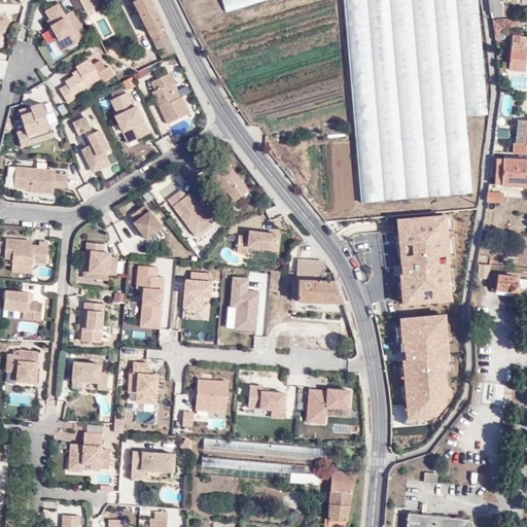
[(163,27),(149,0),(133,0),(149,33),(163,27)]
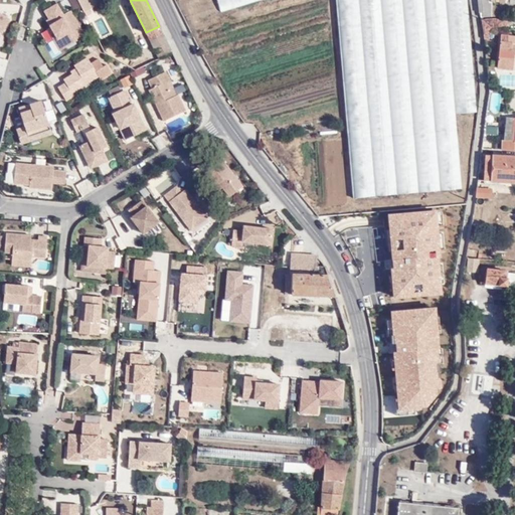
[(216,0),(219,11),(259,0),(216,0)]
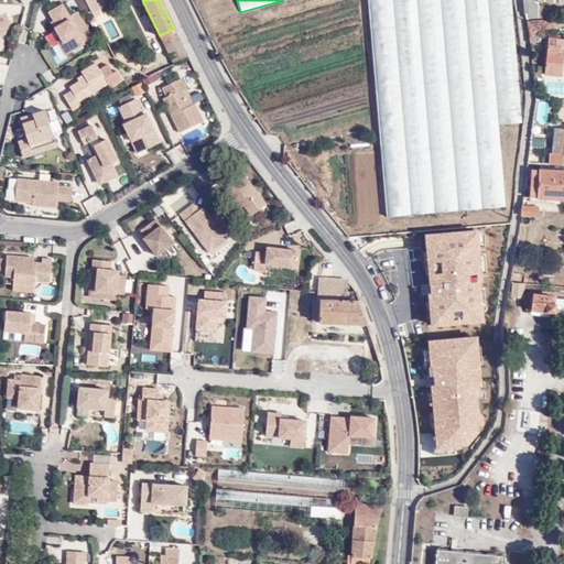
[(521,123),(510,0),(366,0),(386,227),(505,216),(498,134),(522,132),(521,123)]
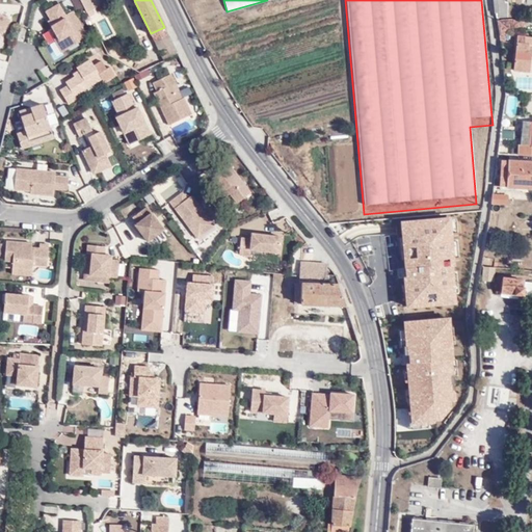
[(496,0),(497,14),(497,19),(507,19),(506,12),(506,0),(496,0)]
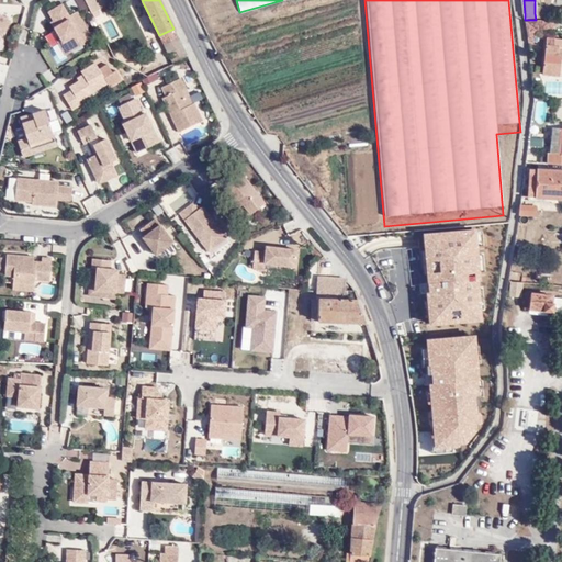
[(46,14),(51,23),(55,30),(53,31),(67,55),(82,46),(81,45),(91,38),(75,12),(67,18),(59,6),(46,14)]
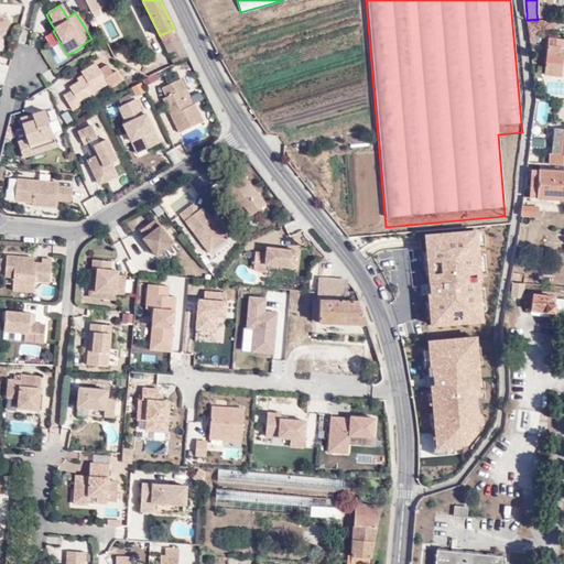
[(0,36),(1,38),(10,21),(0,15),(0,36)]
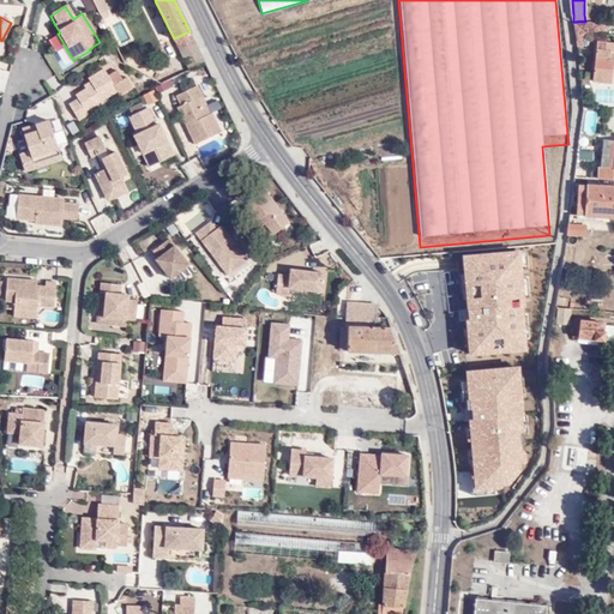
[(179,48),(196,41),(190,31),(174,38),(179,48)]
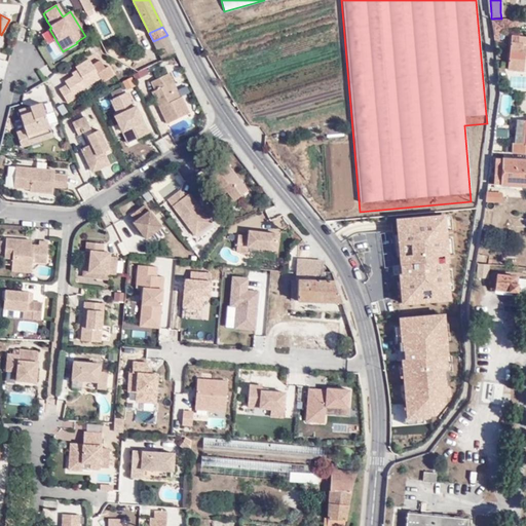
[(63,51),(49,29),(46,31),(60,53),(63,51)]
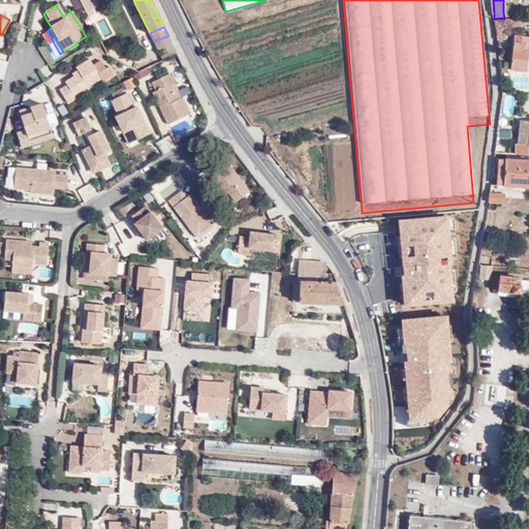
[(162,59),(177,53),(168,35),(154,41),(162,59)]
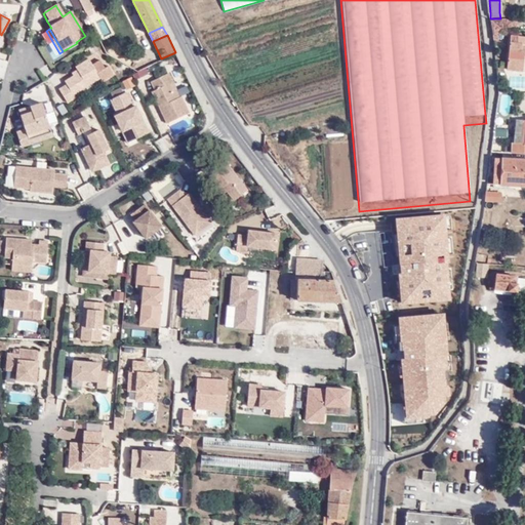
[(524,45),(524,38),(509,36),(505,71),(521,73),(523,52),(520,52),(521,45),(524,45)]
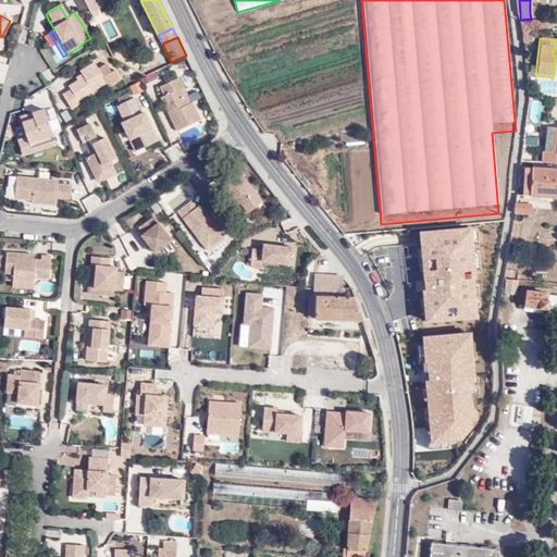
[(78,71),(79,74),(82,78),(75,82),(66,87),(69,90),(60,95),(70,110),(78,104),(76,100),(106,83),(93,63),(78,71)]
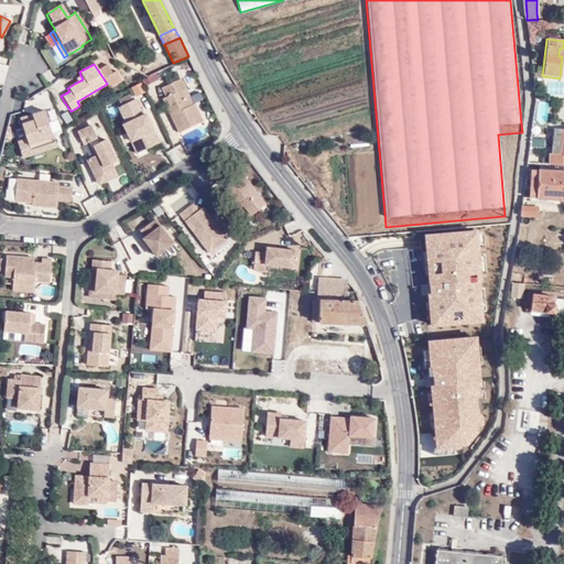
[(141,80),(144,87),(159,80),(155,74),(141,80)]
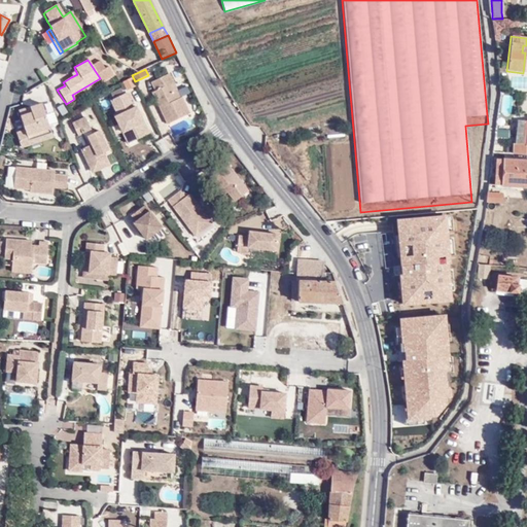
[(166,124),(188,113),(180,97),(179,98),(167,73),(149,81),(153,90),(150,92),(166,124)]
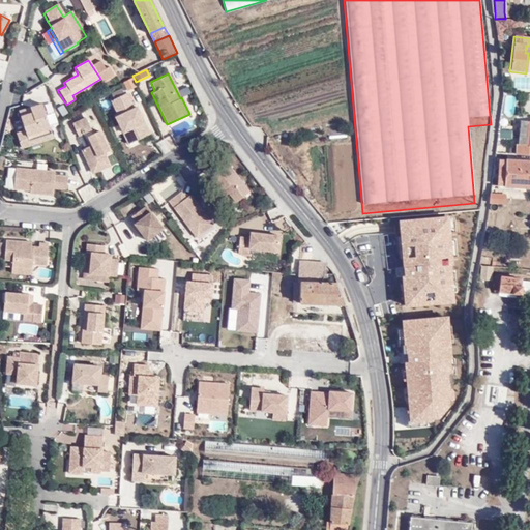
[(133,80),(123,85),(127,93),(137,88),(133,80)]
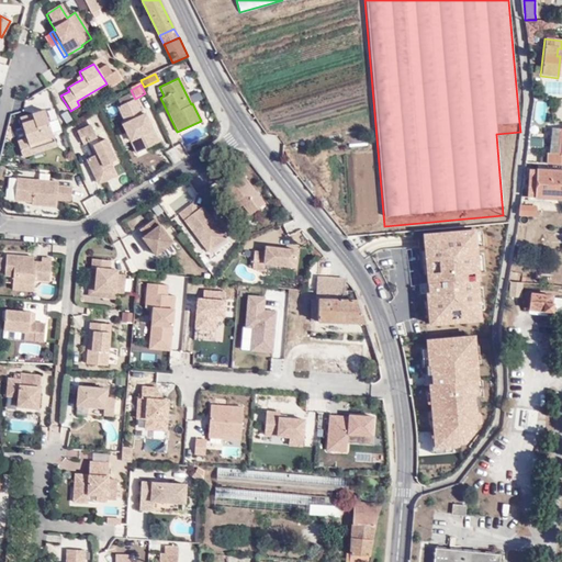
[(132,138),(128,141),(135,153),(157,143),(145,117),(144,114),(144,113),(142,114),(136,100),(134,101),(133,98),(131,99),(128,96),(117,101),(119,104),(116,105),(117,109),(124,122),(132,138)]
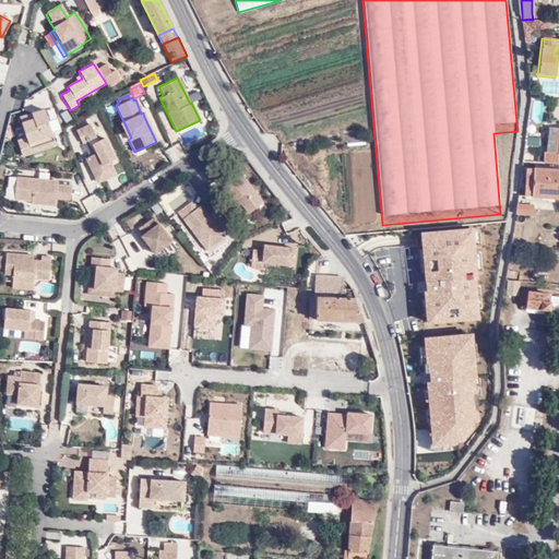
[(532,98),(527,123),(543,126),(547,100),(532,98)]
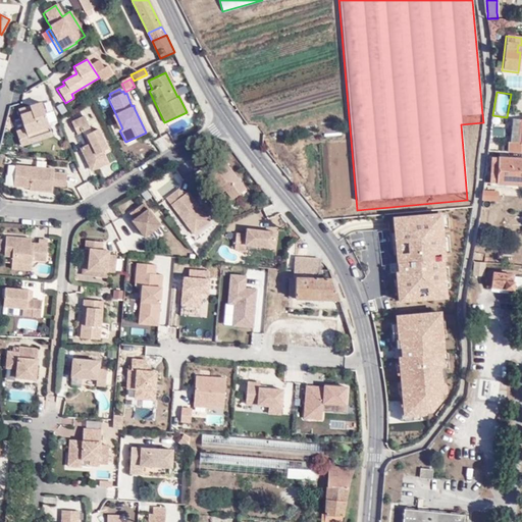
[(52,137),(42,104),(18,112),(24,131),(16,134),(21,148),(52,137)]
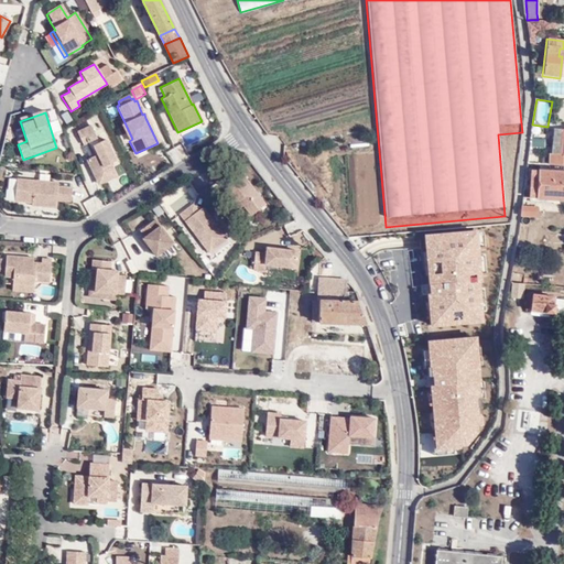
[(132,139),(125,122),(121,125),(129,141),(132,139)]
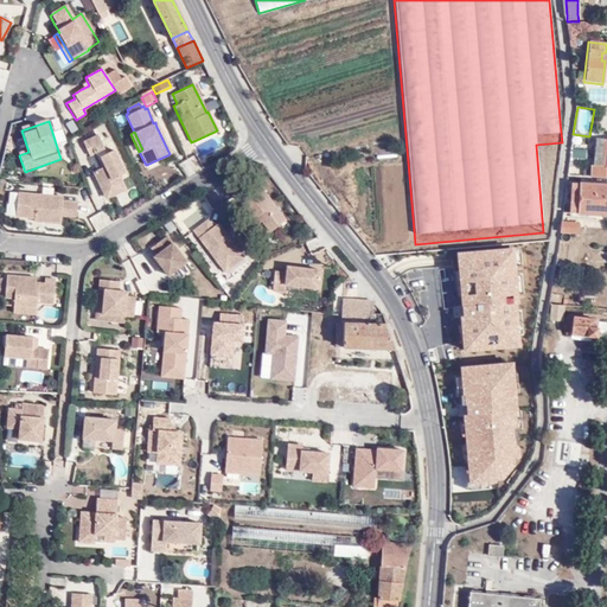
[(219,133),(192,142),(197,154),(223,145),(219,133)]
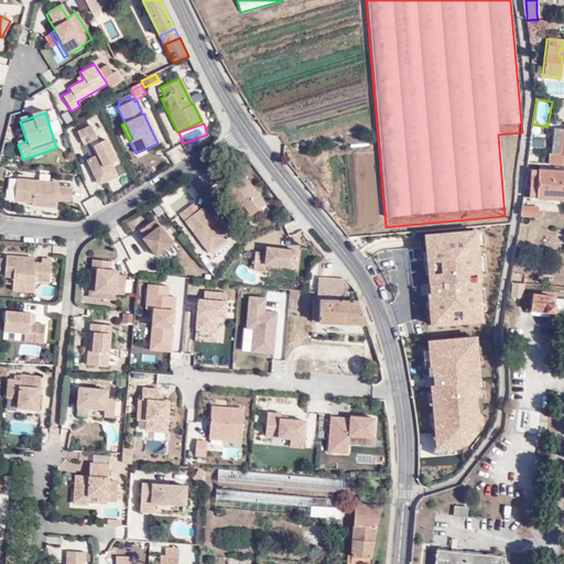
[(79,149),(97,187),(117,177),(114,172),(114,170),(110,164),(115,162),(115,161),(114,159),(106,142),(104,139),(98,142),(89,126),(75,132),(80,144),(82,144),(83,148),(79,149)]
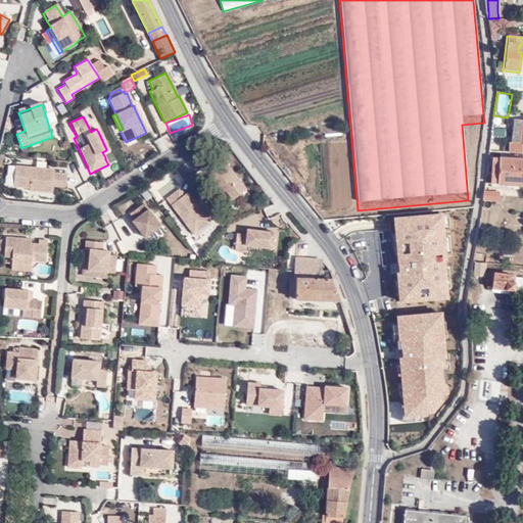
[(508,143),(507,154),(522,153),(522,117),(514,117),(512,143),(508,143)]
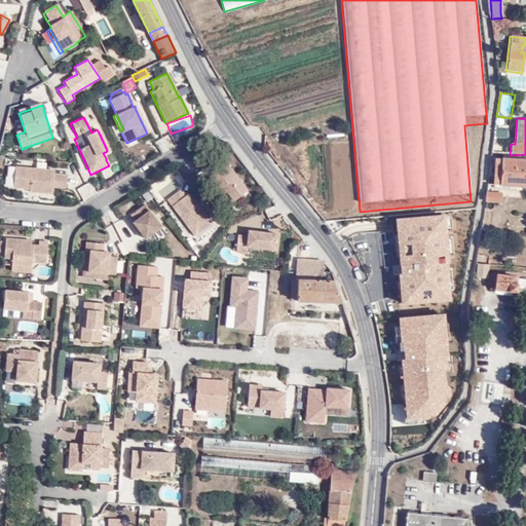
[(162,152),(176,146),(170,134),(157,140),(162,152)]
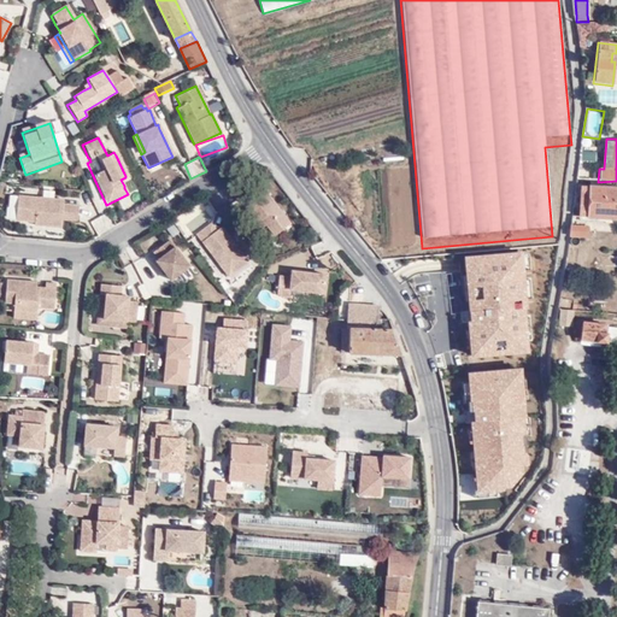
[(256,235),(259,234),(262,231),(266,236),(275,246),(291,234),(285,227),(288,223),(258,183),(244,194),(250,203),(242,207),(248,216),(244,219),(256,235)]
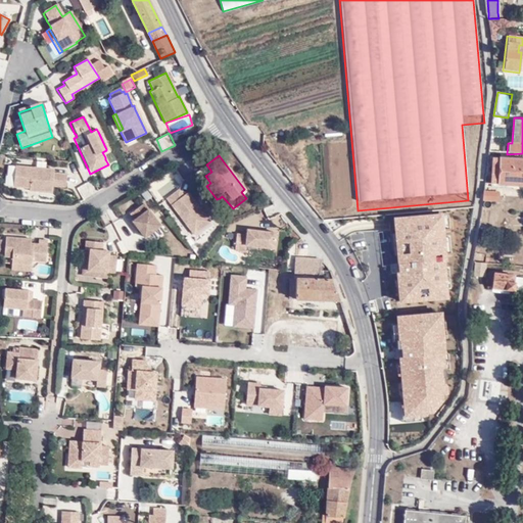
[(496,186),(522,188),(522,160),(500,159),(496,186)]
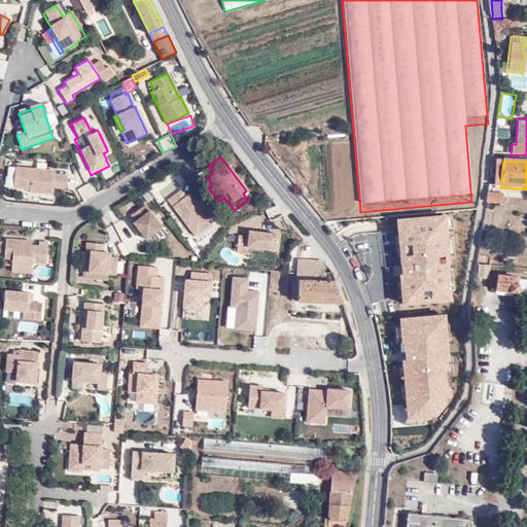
[(37,171),(8,168),(7,178),(6,178),(5,188),(12,189),(12,190),(28,191),(28,195),(50,197),(51,190),(51,186),(65,187),(67,188),(68,177),(55,176),(55,172),(46,171),(46,165),(37,164),(37,171)]
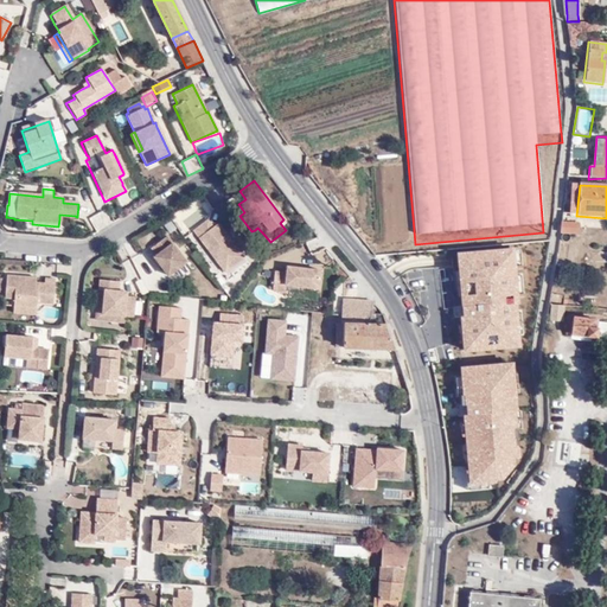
[(183,234),(209,215),(197,199),(172,217),(183,234)]
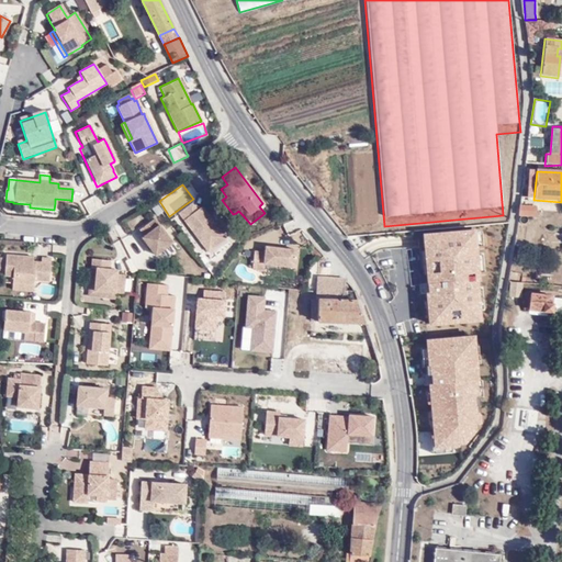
[(87,199),(92,210),(104,203),(99,193),(87,199)]
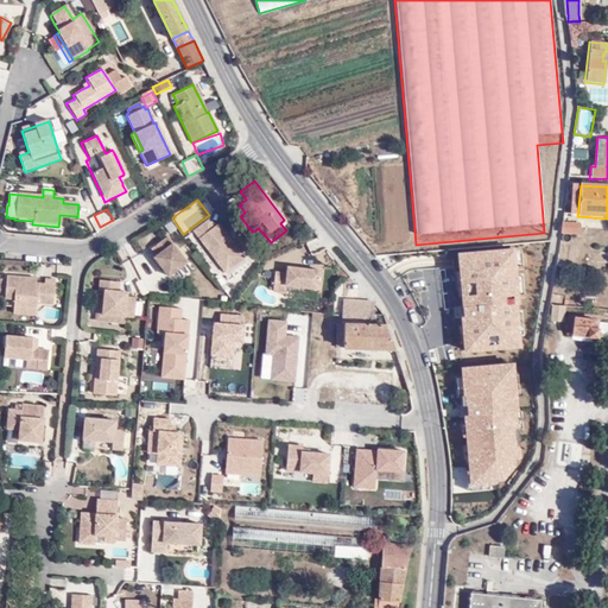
[(213,228),(208,221),(194,232),(225,273),(244,259),(219,225),(213,228)]
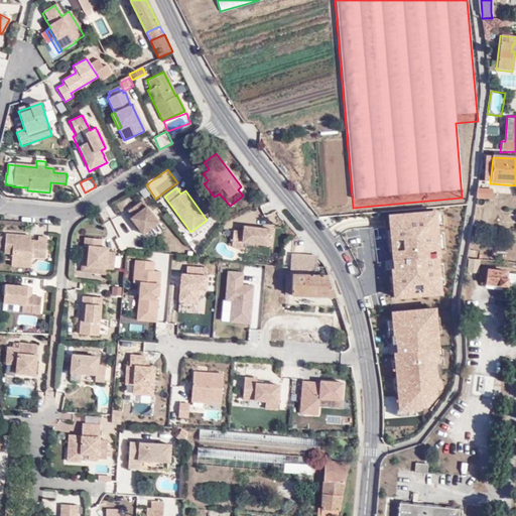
[(490,190),(476,189),(474,198),(481,199),(489,200),(490,190)]
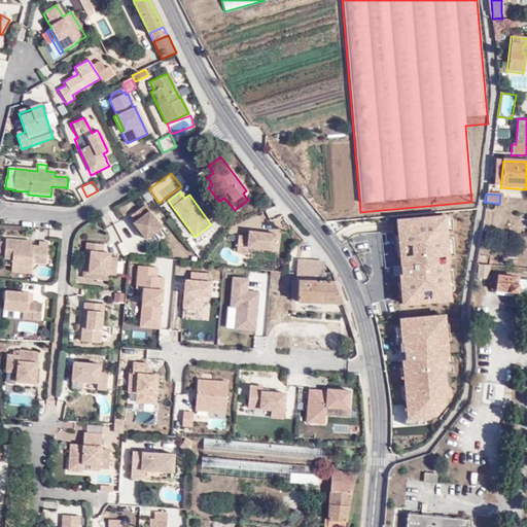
[(491,203),(484,202),(483,209),(490,210),(491,203)]
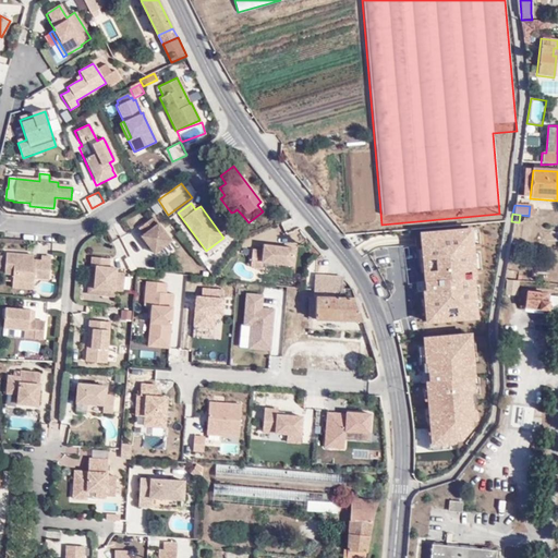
[(177,249),(153,217),(140,228),(144,234),(141,237),(142,237),(147,245),(157,258),(166,253),(167,255),(177,249)]
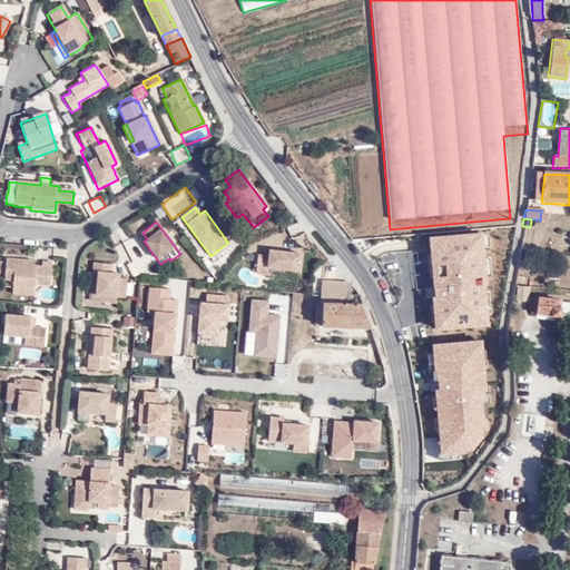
[(481,233),(431,237),(432,254),(435,254),(438,276),(433,277),(434,286),(429,286),(429,291),(435,291),(436,295),(434,295),(434,304),(439,304),(440,317),(435,318),(436,328),(488,324),(484,285),(485,285),(481,233)]
